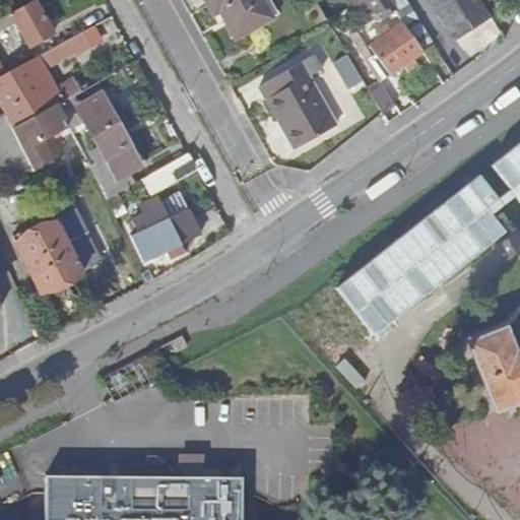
[(54,31),(37,0),(33,0),(12,12),(29,45),(54,31)]
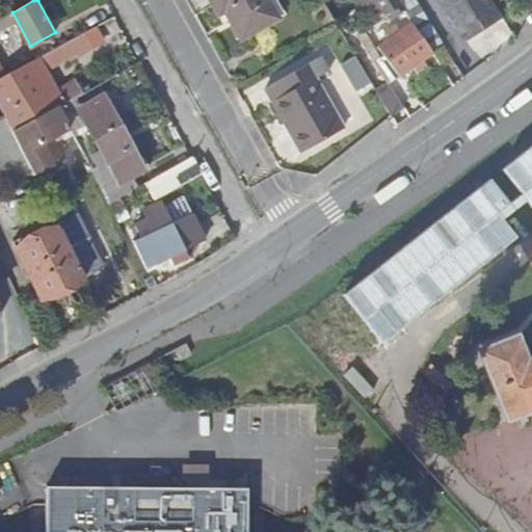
[(266,0),(207,0),(211,6),(218,2),(239,40),(277,19),(266,0)]
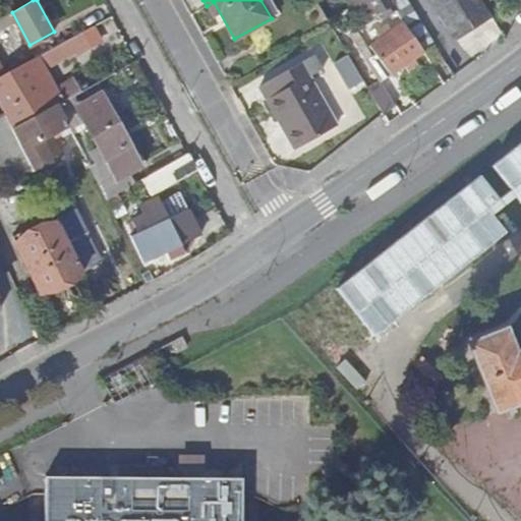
[(393,4),(402,21),(390,31),(386,25),(377,33),(381,38),(369,46),(377,55),(366,63),(380,81),(390,73),(390,74),(423,51),(435,43),(406,0),(367,0),(369,3),(365,6),(370,14),(374,12),(377,13),(393,4)]
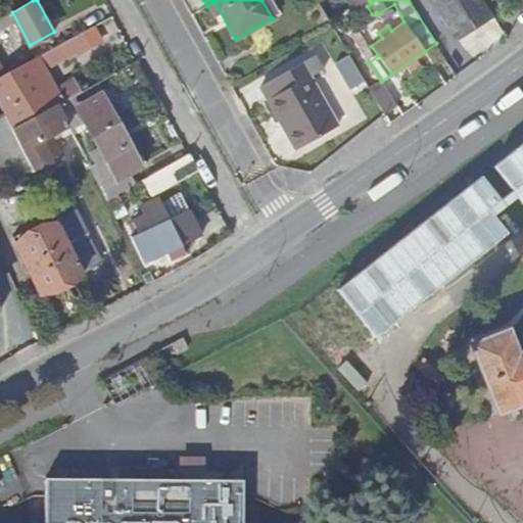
[(475,28),(457,0),(435,0),(433,2),(441,16),(450,10),(457,20),(448,26),(458,39),(475,28)]
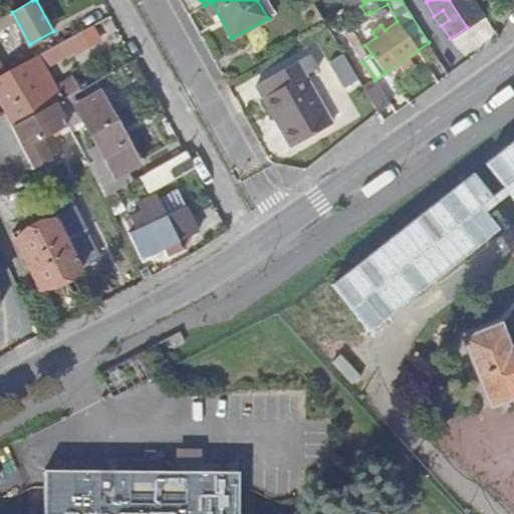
[(485,17),(473,0),(449,0),(467,27),(485,17)]
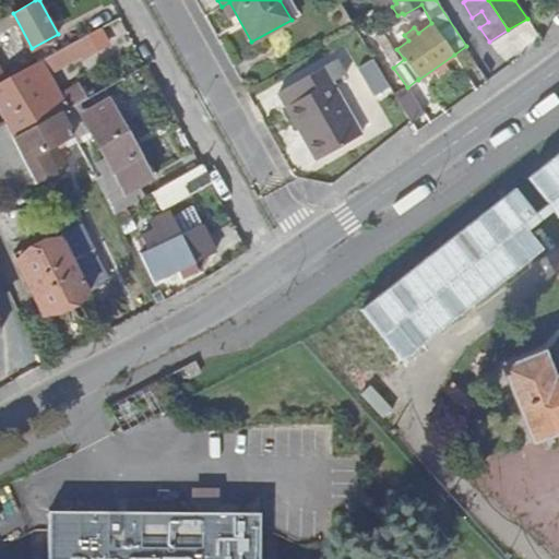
[(488,22),(482,11),(472,18),(479,27),(488,22)]
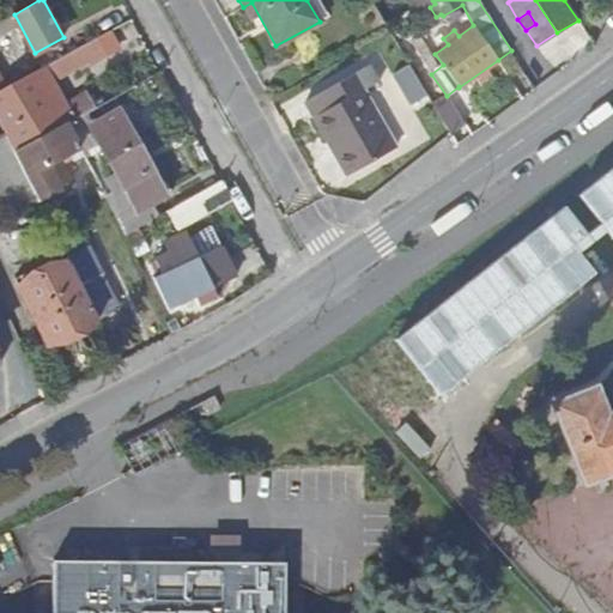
[(108,52),(99,35),(44,65),(52,78),(89,58),(91,62),(108,52)]
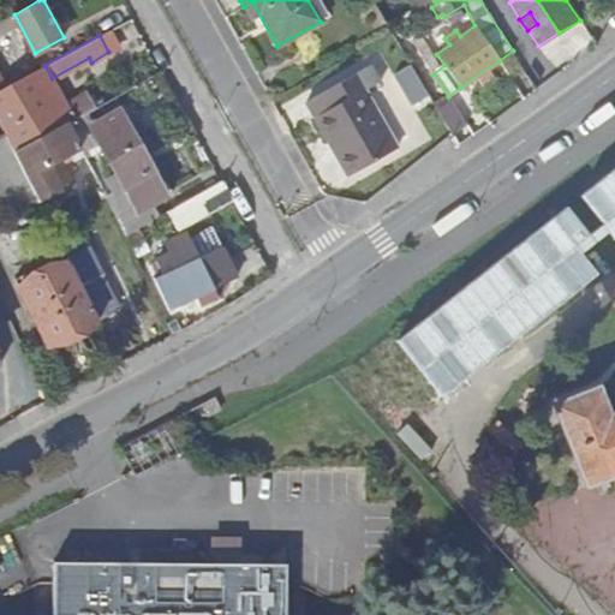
[(413,61),(396,71),(415,102),(431,94),(413,61)]
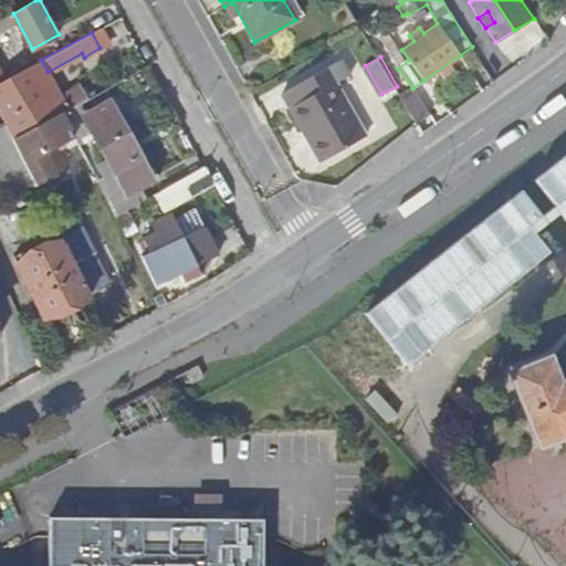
[(349,75),(339,60),(281,95),(301,129),(306,125),(326,159),(364,137),(334,84),(349,75)]
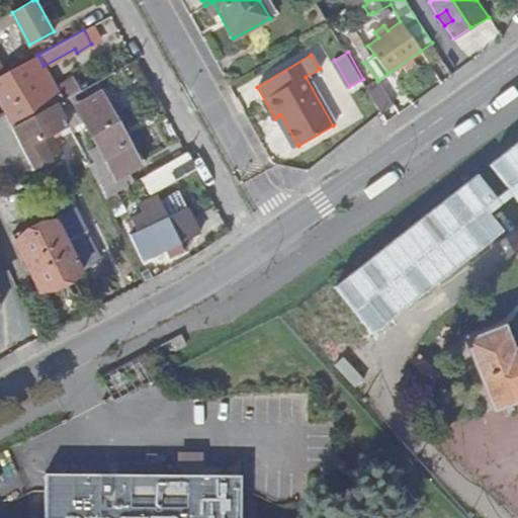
[(20,122),(48,107),(28,72),(23,75),(18,66),(4,73),(0,75),(0,89),(2,89),(6,96),(0,98),(0,101),(5,110),(12,107),(20,122)]
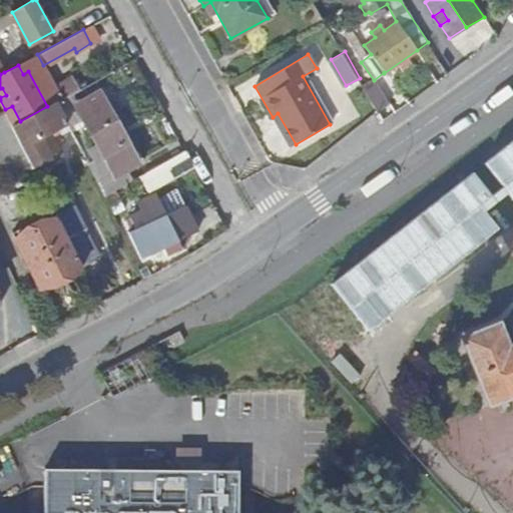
[(100,91),(75,105),(115,176),(140,163),(117,121),(124,118),(116,101),(108,105),(100,91)]
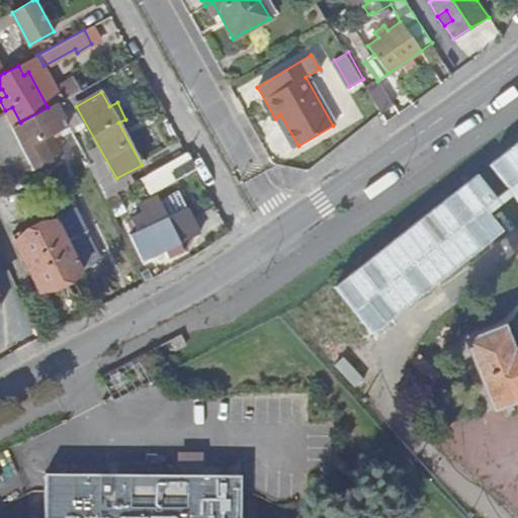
[(69,124),(57,102),(48,107),(20,122),(13,126),(33,168),(53,159),(41,139),(69,124)]
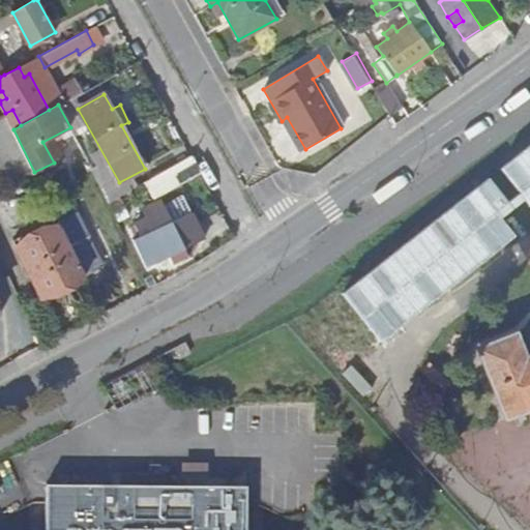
[(305,149),(287,117),(282,121),(299,152),(305,149)]
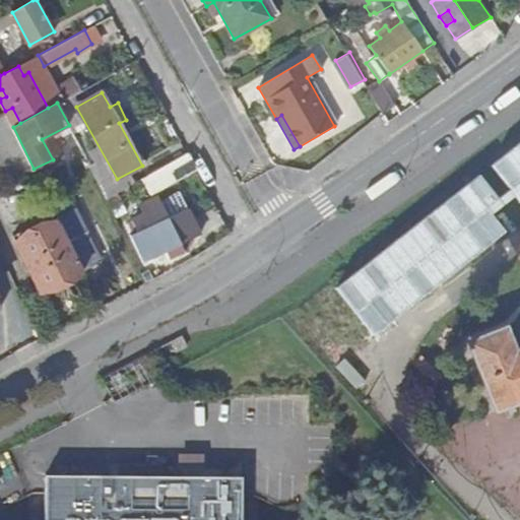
[(483,173),(335,280),(372,332),(511,233),(495,210),(518,194),(519,196),(519,137),(491,158),(511,186),(499,194),(483,173)]
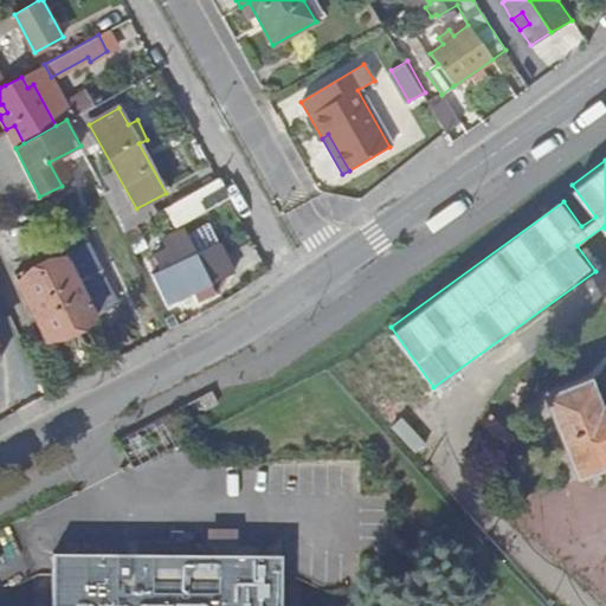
[(201,189),(212,208),(230,198),(219,180),(201,189)]
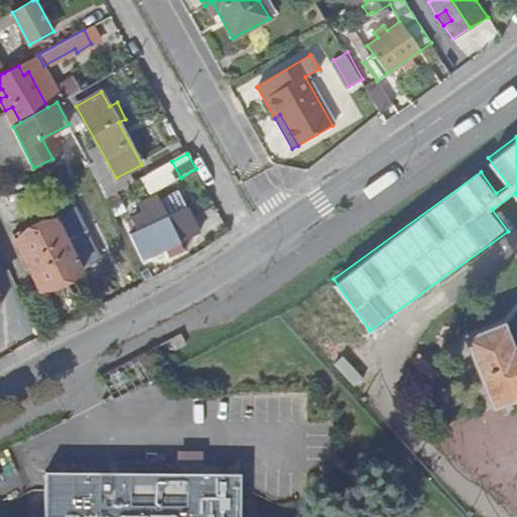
[(151,193),(181,178),(172,162),(142,178),(151,193)]
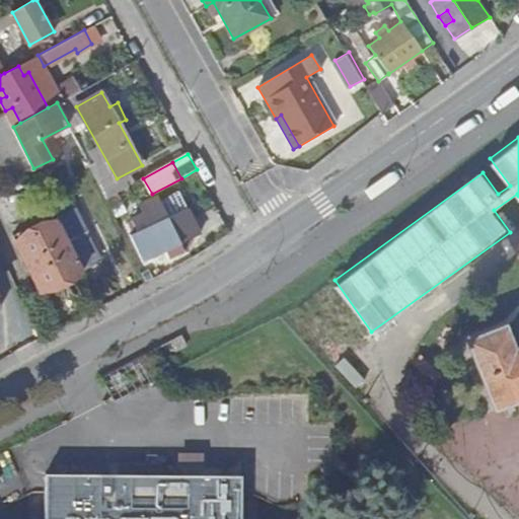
[(41,291),(84,270),(69,239),(56,213),(12,235),(41,291)]
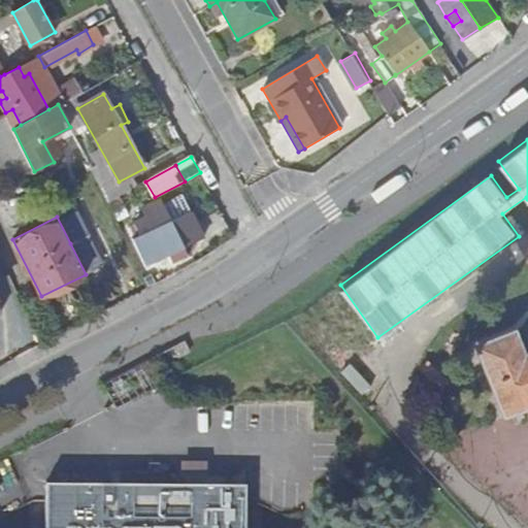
[(174,221),(137,239),(150,264),(170,254),(175,261),(191,254),(174,221)]
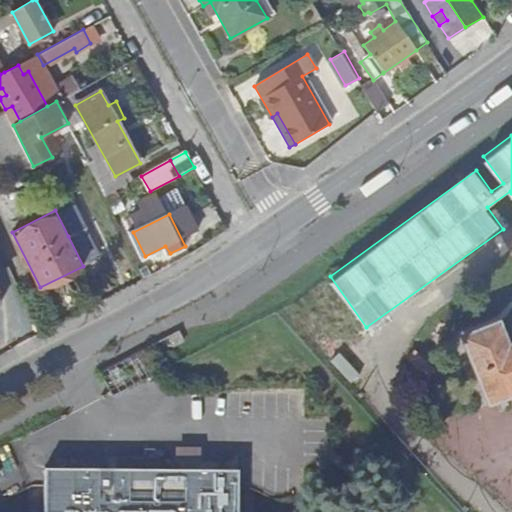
[(68,236),(83,266),(100,257),(86,227),(68,236)]
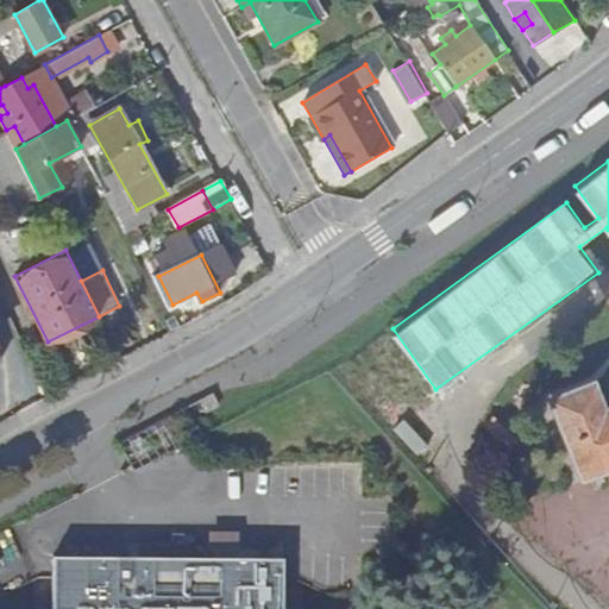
[(545,403),(577,482),(608,468),(608,408),(596,414),(585,387),(545,403)]
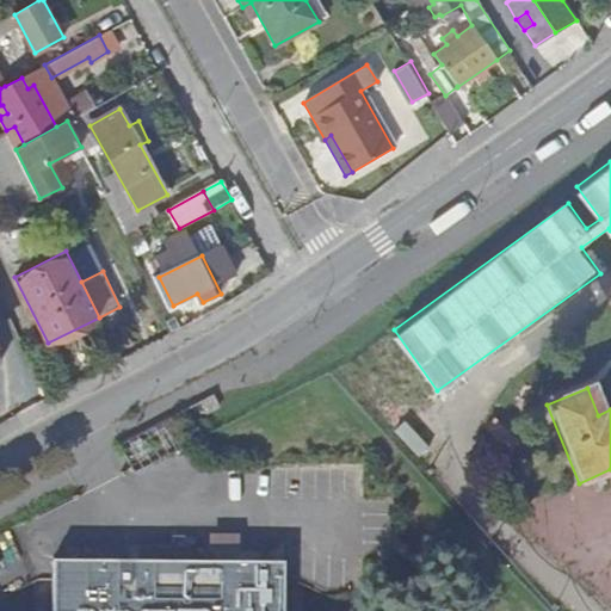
[(205,395),(195,401),(203,414),(213,408),(205,395)]
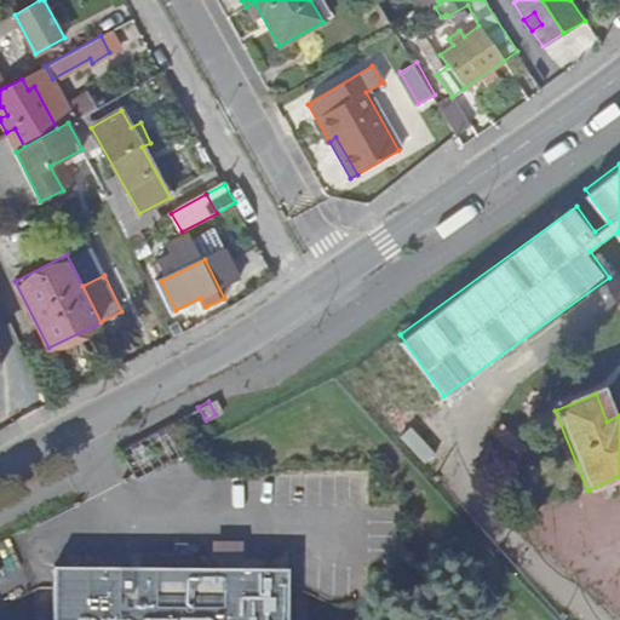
[(141,552),(141,567),(191,568),(191,554),(141,552)]
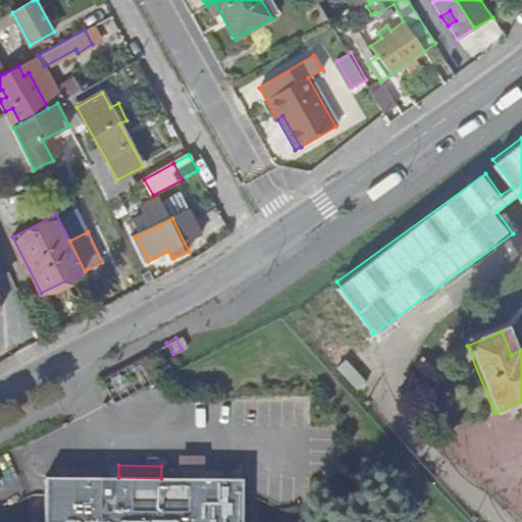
[(118,477),(46,477),(44,521),(243,521),(243,479),(161,478),(118,477)]
